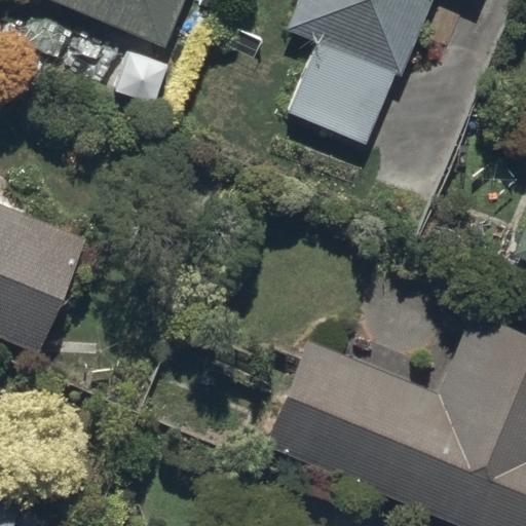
[(52,0),(164,46),(183,0),(52,0)]
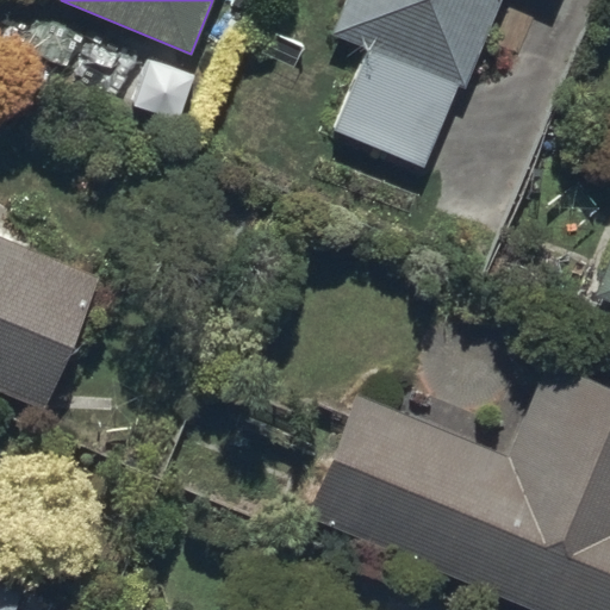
[(334,130),(424,167),(458,86),(466,88),(502,0),(344,0),(331,33),(367,49),(334,130)]
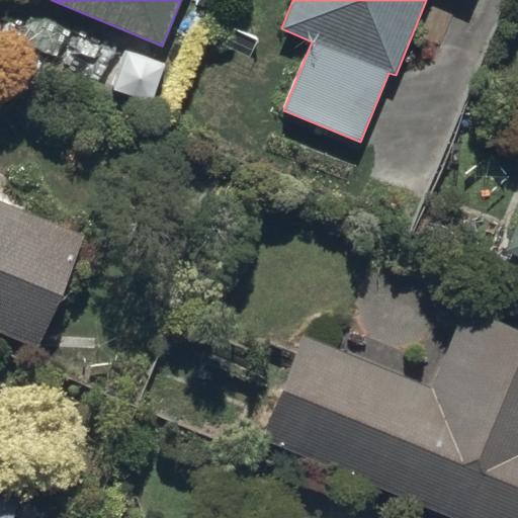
[(0,333),(37,348),(84,235),(0,200),(0,333)]
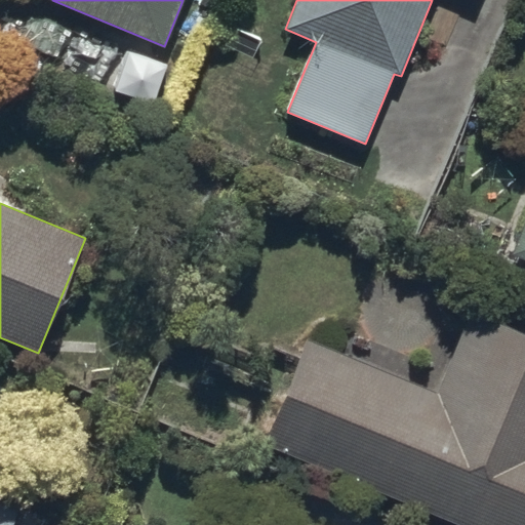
[(524,221),(511,255),(524,260),(524,221)]
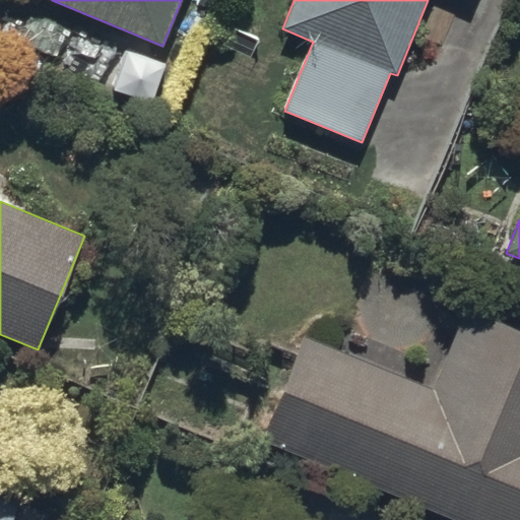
[(261,440),(454,519),(519,519),(519,330),(465,308),(432,388),(305,335),(261,440)]
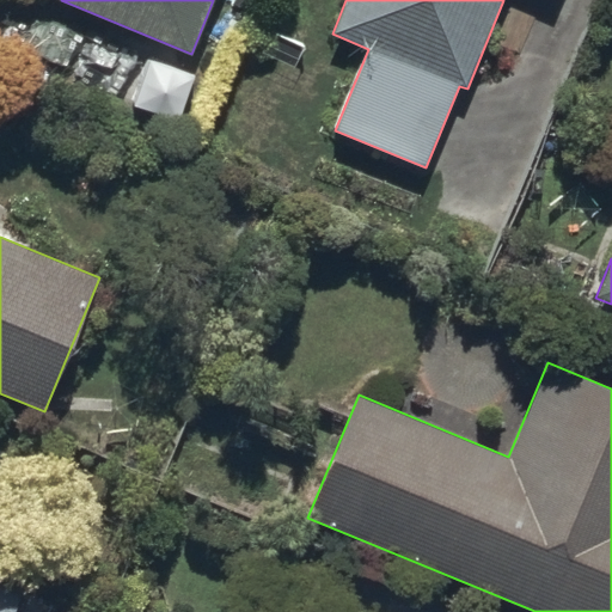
[(0,611),(16,611),(24,594),(0,583),(0,611)]
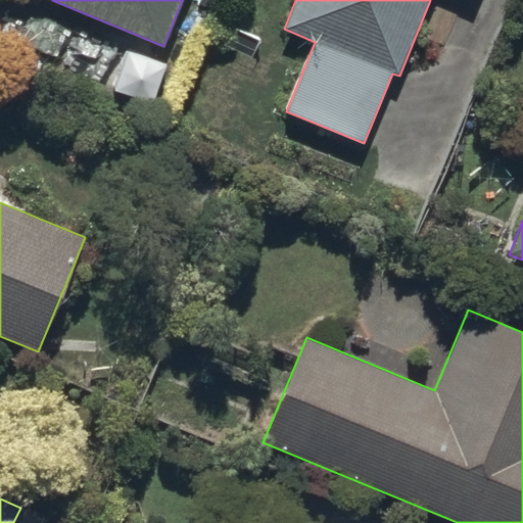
All buildings are outlined.
